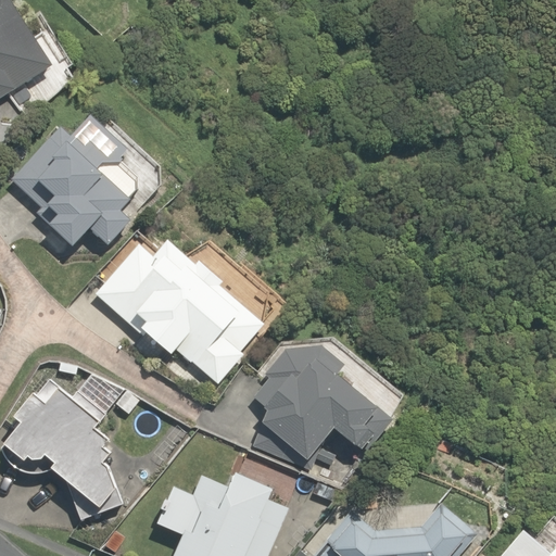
[(0,0),(0,103),(55,70),(13,0),(0,0)]
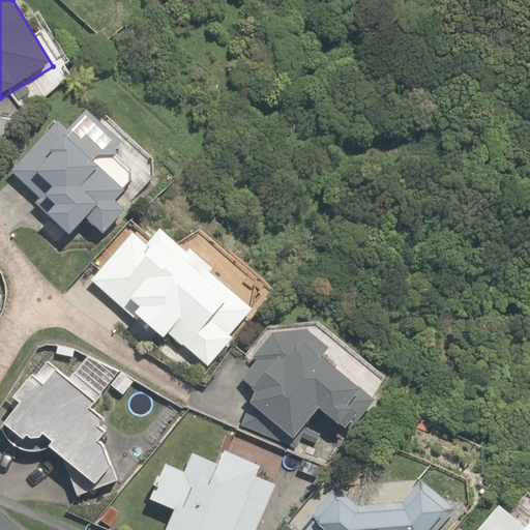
[(48,128),(11,171),(50,203),(45,210),(74,234),(87,219),(105,234),(125,209),(115,200),(125,187),(94,160),(99,154),(106,160),(123,140),(85,108),(67,129),(58,121),(50,130),(48,128)]
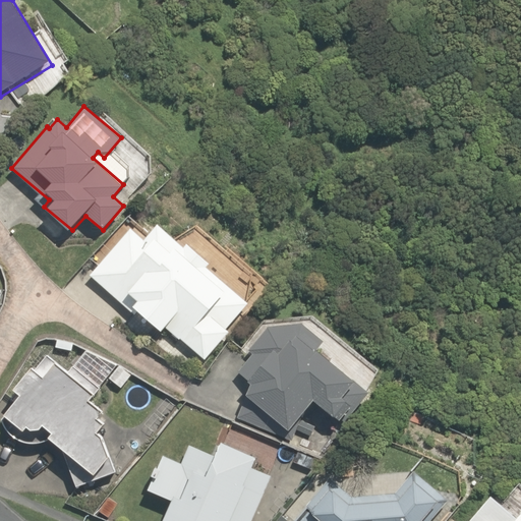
[(131,228),(91,276),(156,332),(162,325),(177,338),(178,336),(204,357),(227,331),(225,330),(248,303),(206,268),(210,263),(186,242),(183,246),(157,224),(143,239),(131,228)]
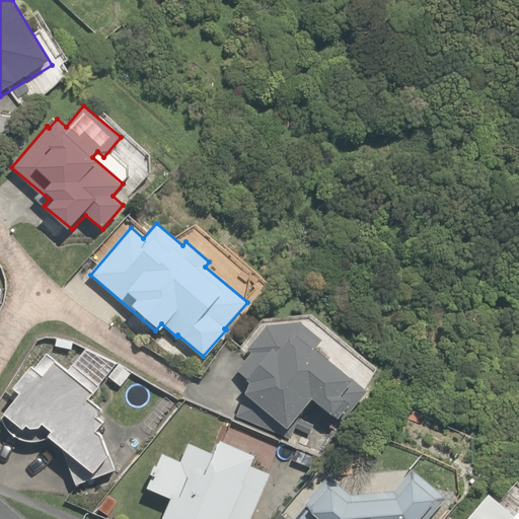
[(344,420),(368,390),(316,348),(323,340),(302,322),(268,325),(248,349),(252,352),(237,370),(250,381),(236,417),(291,438),(301,413),(313,397),(339,418),(340,417),(344,420)]
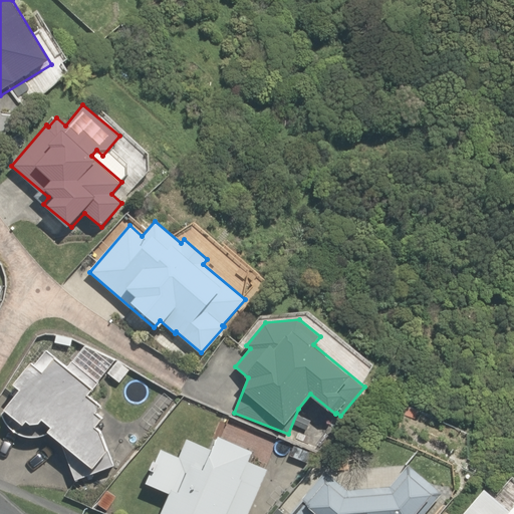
[(71,345),(73,338),(57,335),(56,342),(71,345)]
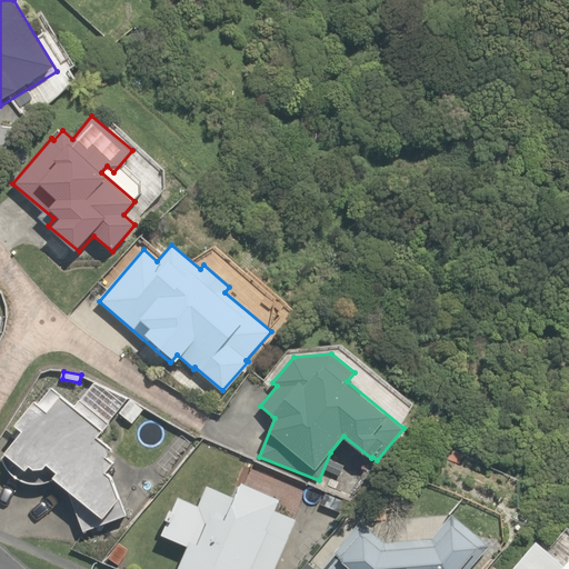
[(23,430),(6,453),(28,470),(30,468),(47,465),(59,473),(53,481),(82,536),(129,520),(120,499),(113,479),(110,476),(117,466),(108,458),(115,450),(106,443),(117,429),(81,402),(79,406),(57,390),(43,407),(36,401),(17,426),(23,430)]
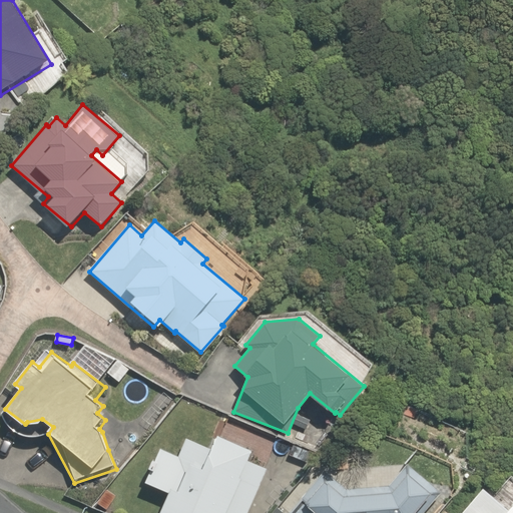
[(119,381),(130,369),(118,359),(107,372),(119,381)]
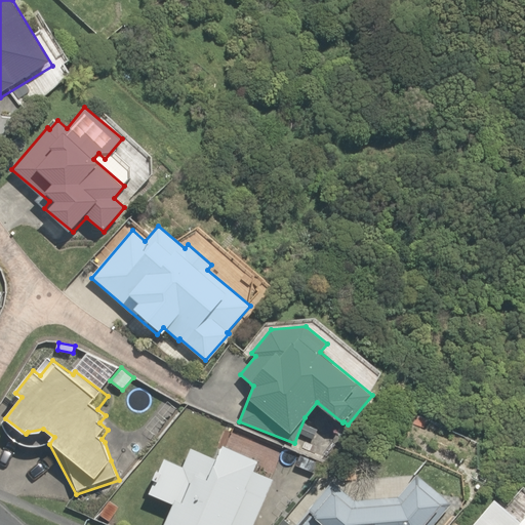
[(250,524),(272,477),(251,469),(255,458),(218,442),(212,456),(191,447),(183,467),(164,459),(149,493),(171,503),(161,524),(191,524),(192,524),(193,524),(250,524)]
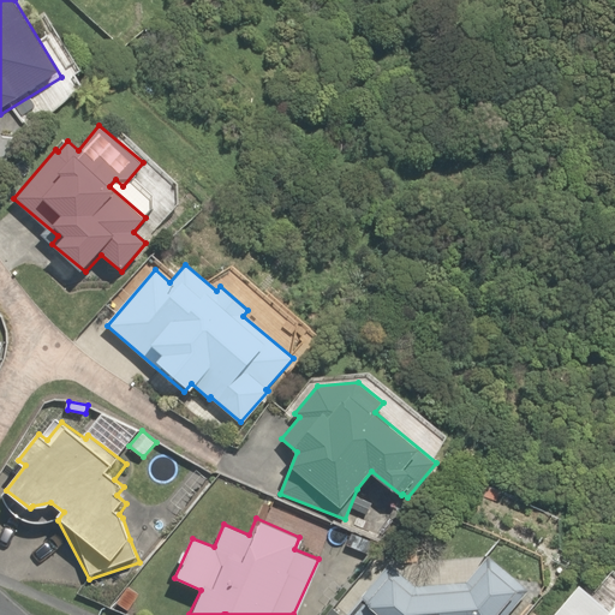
[(346,614),(505,614),(526,591),(490,560),(472,583),(416,589),(390,565),(346,614)]
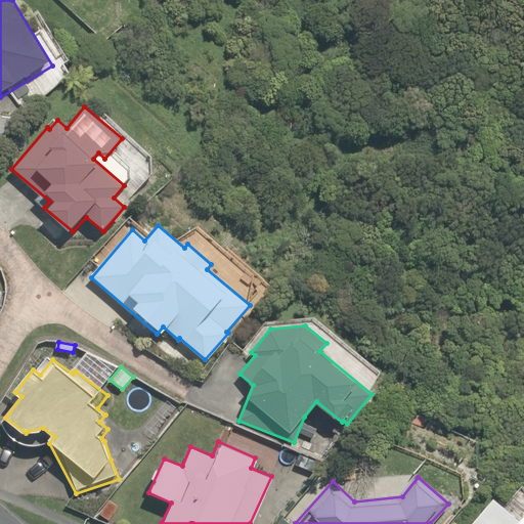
[(523,523),(523,510),(523,512),(504,494),(477,523),(523,523)]
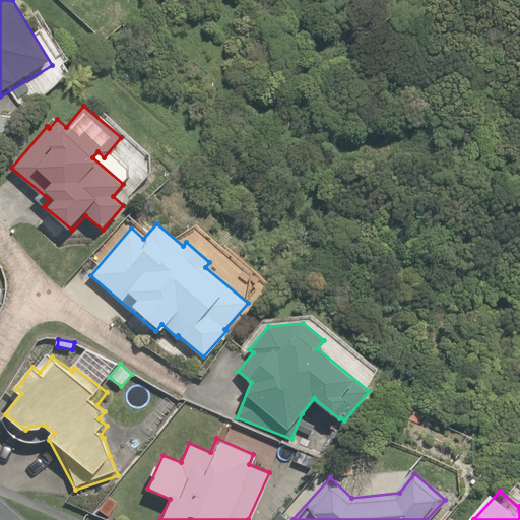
[(99,509),(109,516),(118,502),(108,496),(99,509)]
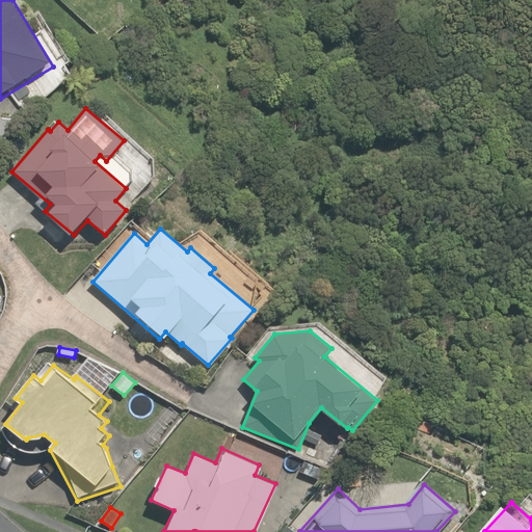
All buildings are outlined.
